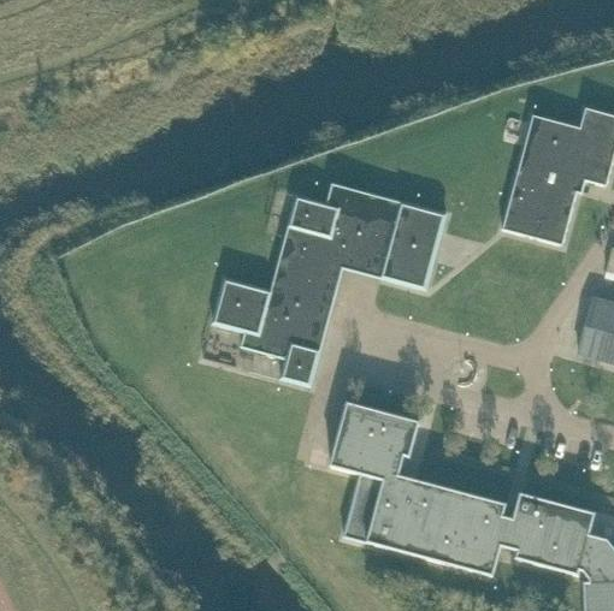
[(579,177),(584,178),(606,184),(613,152),(613,112),(584,105),(578,125),(531,112),(501,227),(561,243),(579,177)]
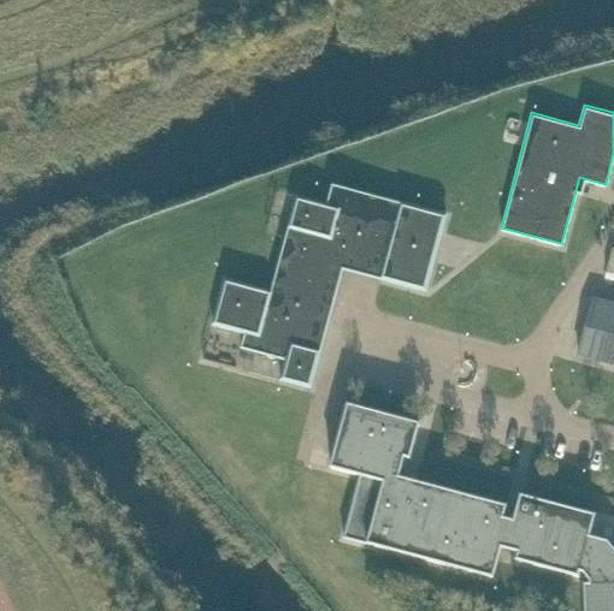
[(382,266),(379,276),(424,288),(444,212),(330,182),(325,202),(295,194),(270,289),(223,277),(211,321),(243,330),(240,344),(285,356),(279,377),(310,384),(328,314),(326,314),(325,319),(317,316),(335,253),(382,266)]
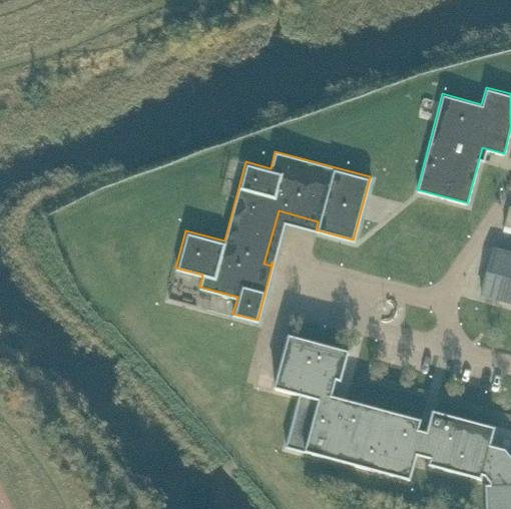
[(488,276),(484,277),(480,293),(510,301),(510,251),(492,246),(488,264),(491,266),(488,276)]
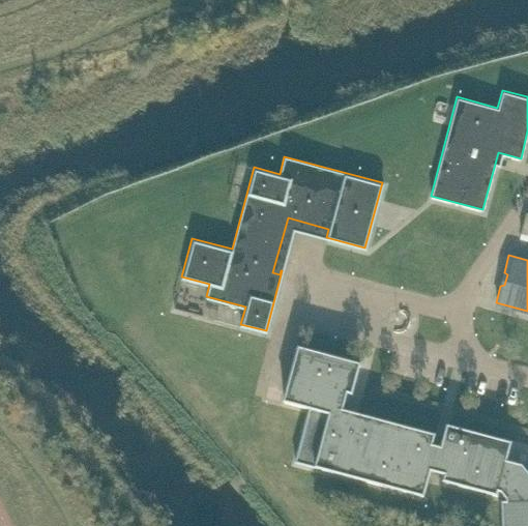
[(527,525),(527,471),(522,463),(505,459),(510,440),(446,424),(440,445),(426,441),(429,431),(342,408),(346,390),(351,391),(359,361),(297,345),(283,400),(309,407),(294,460),(422,494),(430,468),(444,472),(442,479),(496,493),(497,489),(500,490),(506,496),(506,500),(501,500),(501,525),(527,525)]
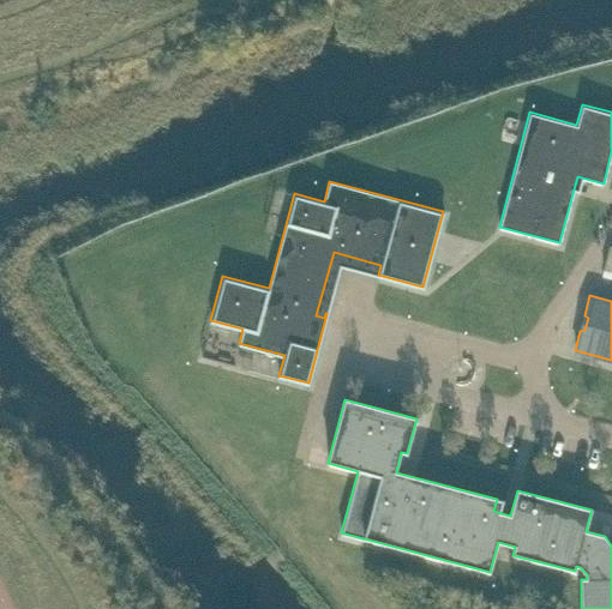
[(324,450),(310,446),(307,457),(322,460),(324,450)]
